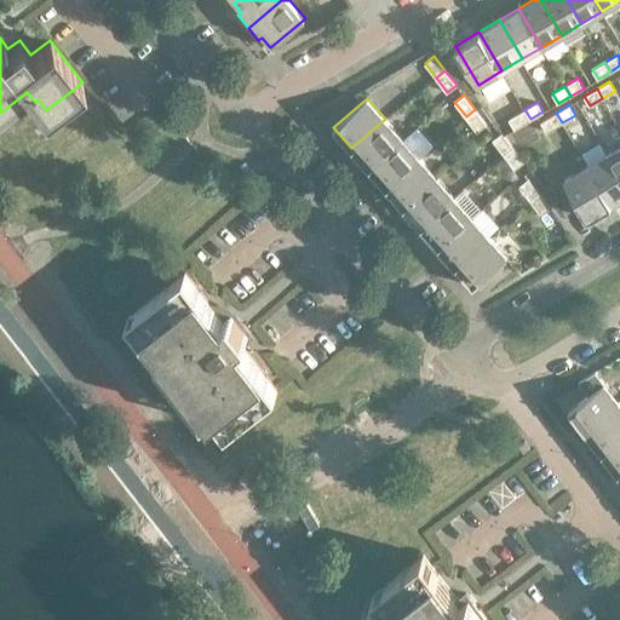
[(487,124),(475,109),(466,116),(477,131),(487,124)]
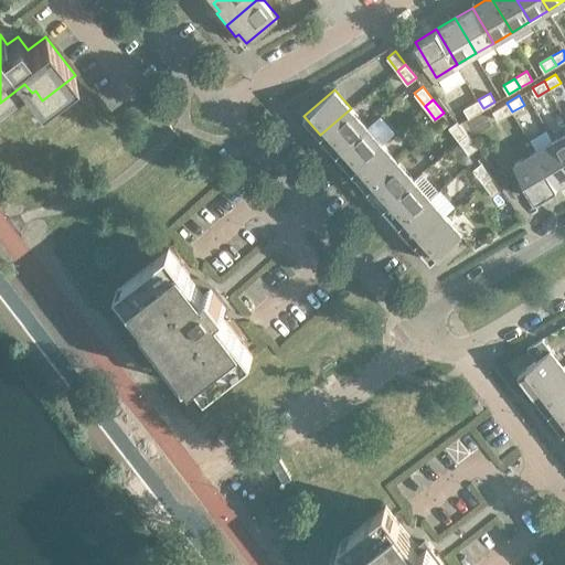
[(483,108),(478,99),(464,108),(469,117),(483,108)]
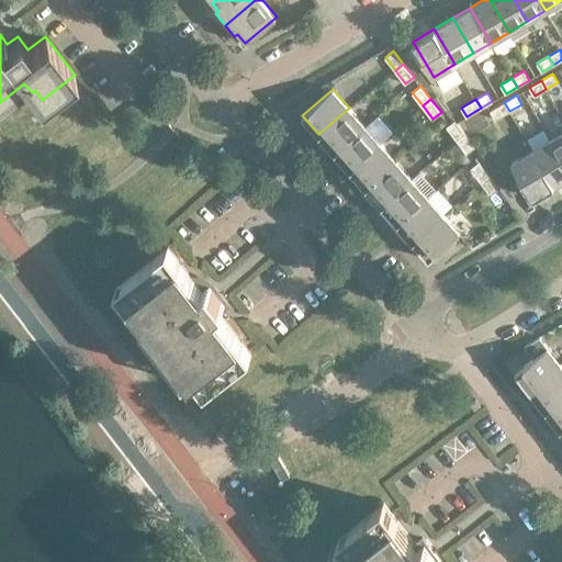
[(509,111),(504,102),(490,110),(495,120),(509,111)]
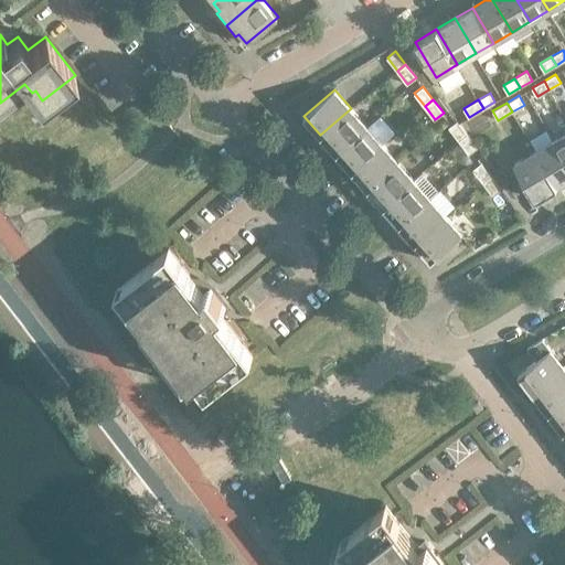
[(366,126),(351,108),(320,135),(336,153),(366,126)]
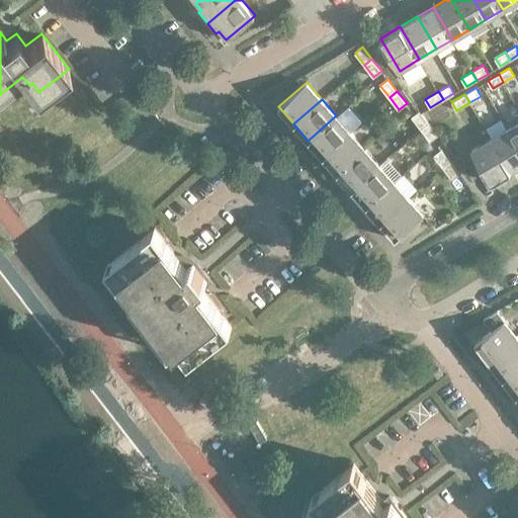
[(428,122),(419,110),(411,116),(420,128),(428,122)]
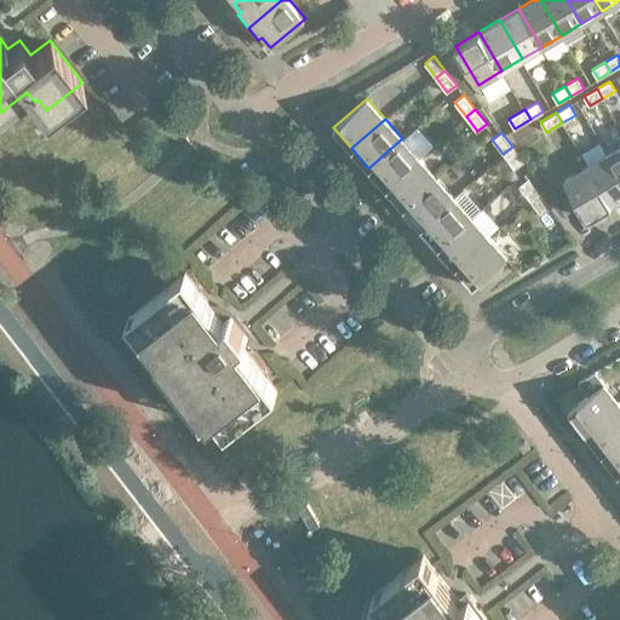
[(420,158),(402,138),(368,168),(386,188),(420,158)]
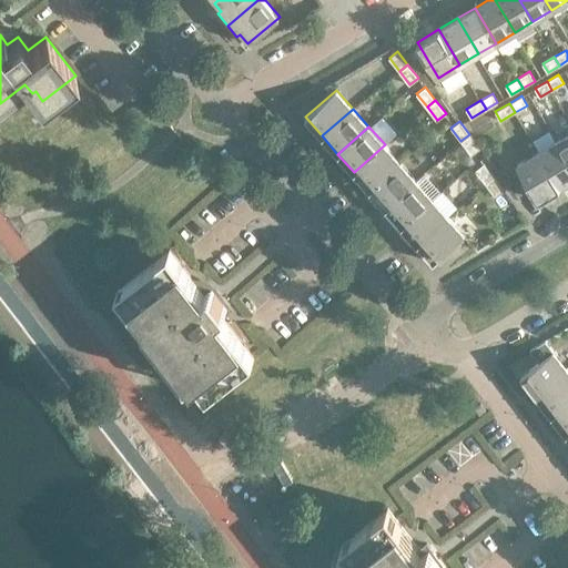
[(567,133),(557,140),(567,159),(567,133)]
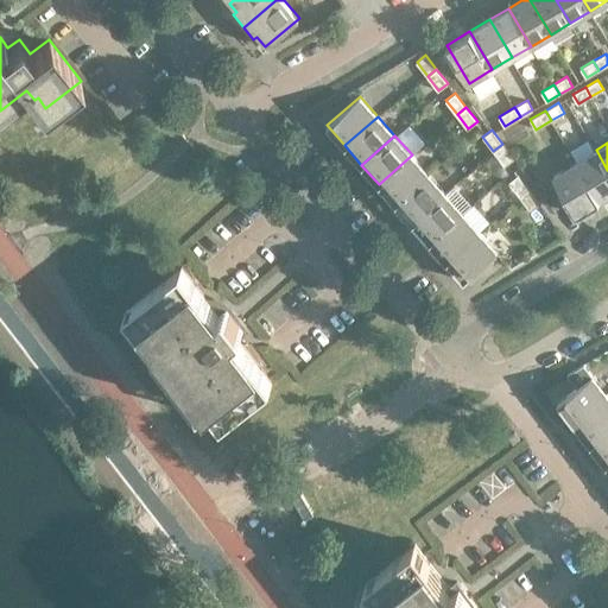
[(513,158),(502,144),(493,151),(505,165),(513,158)]
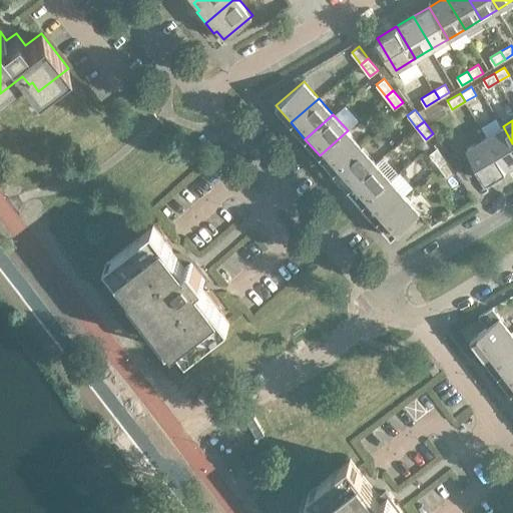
[(512,163),(512,143),(503,126),(486,136),(505,168),(512,163)]
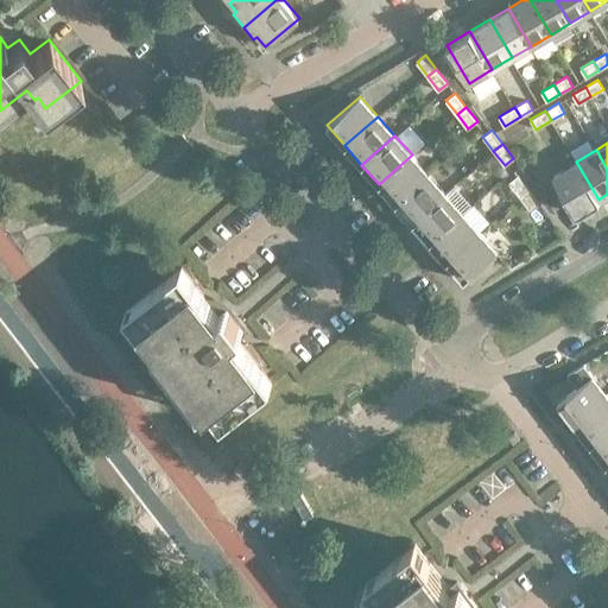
[(429,173),(412,154),(379,184),(396,203),(429,173)]
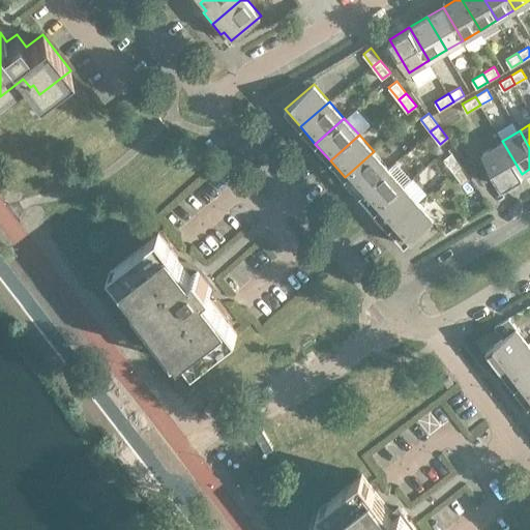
[(522,174),(502,141),(482,153),(502,186),(522,174)]
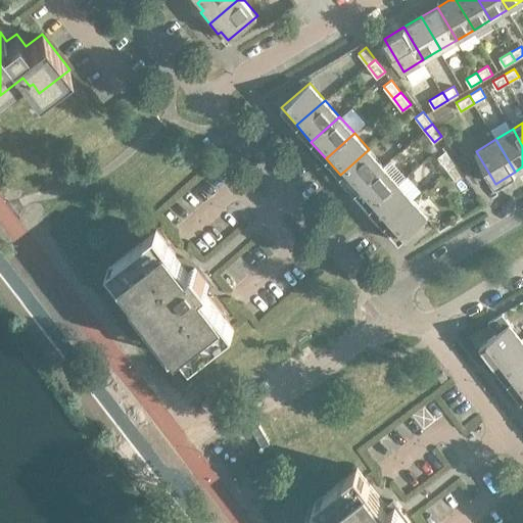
[(383,167),(369,149),(340,175),(354,191),(383,167)]
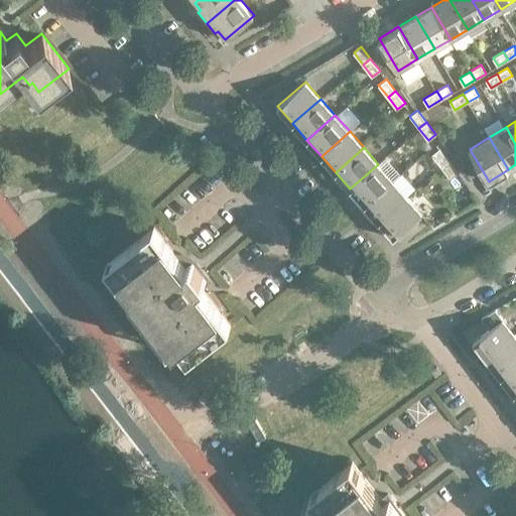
[(431,154),(440,166),(448,160),(439,148),(431,154)]
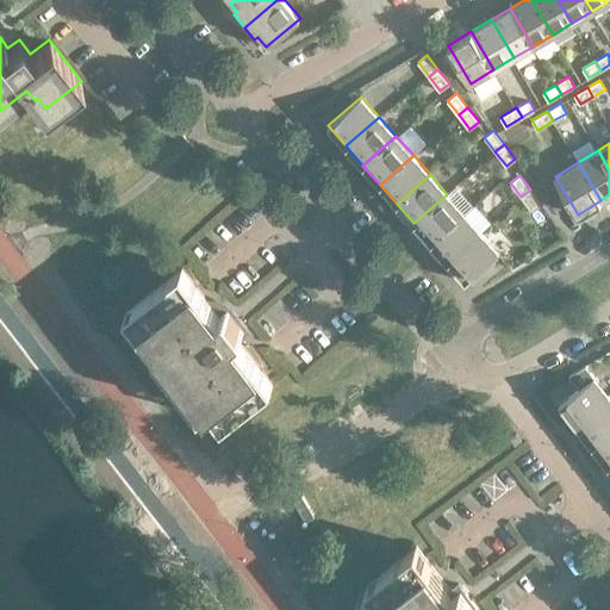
[(541,204),(530,190),(521,197),(533,211),(541,204)]
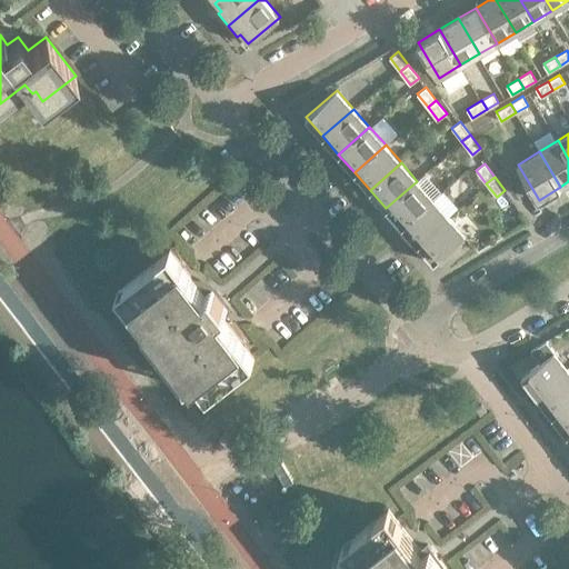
[(433,199),(417,181),(386,208),(402,226),(433,199)]
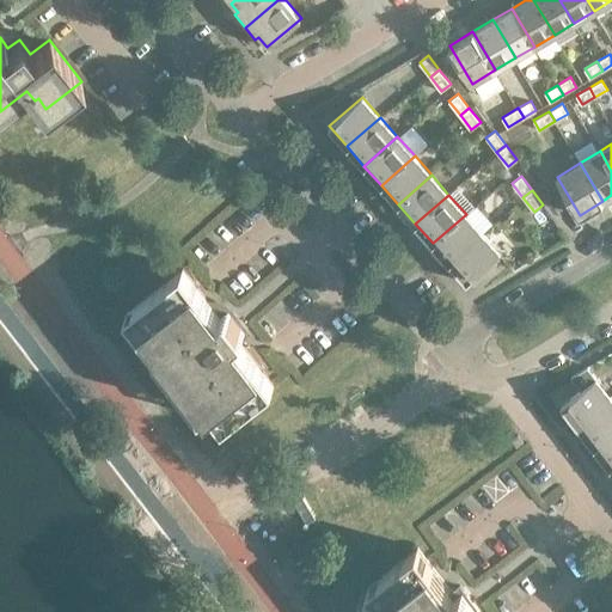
[(483,233),(466,214),(433,243),(450,262),(483,233)]
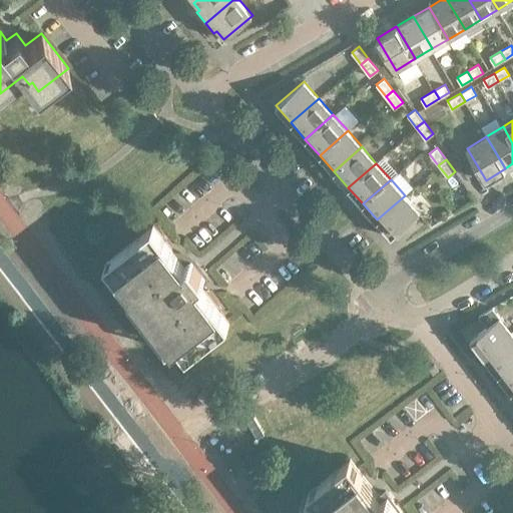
[(420,212),(405,195),(377,219),(392,236),(420,212)]
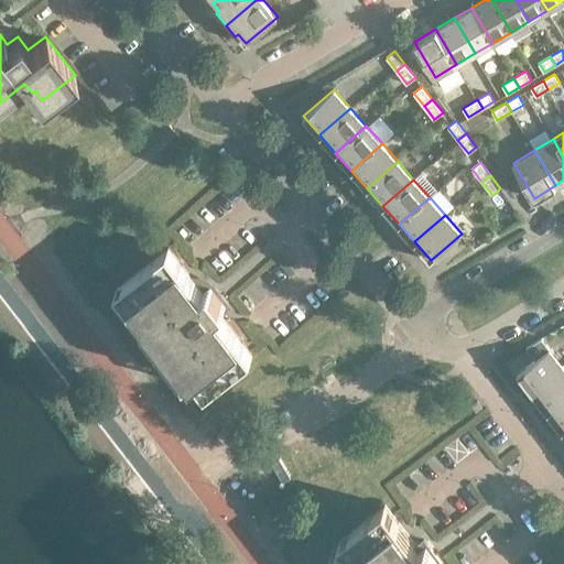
[(129,304),(158,342),(186,378),(193,372),(207,390),(252,355),(218,311),(226,304),(210,285),(203,281),(194,279),(169,246),(122,282),(137,299),(129,304)]
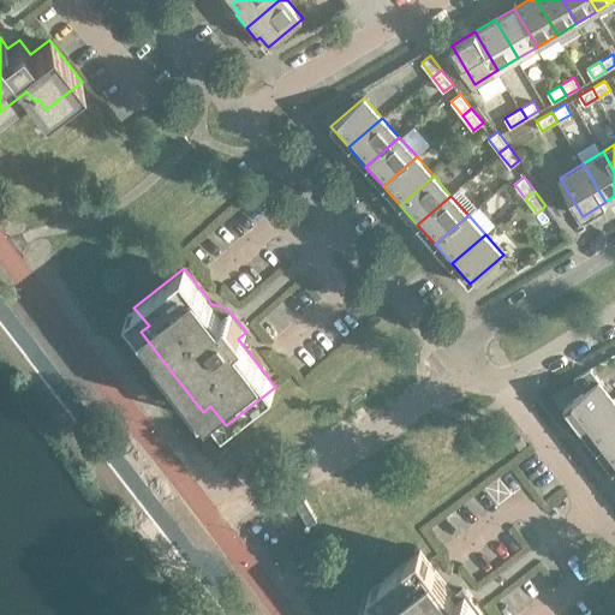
[(563,406),(580,428),(614,401),(614,399),(599,380),(563,406)]
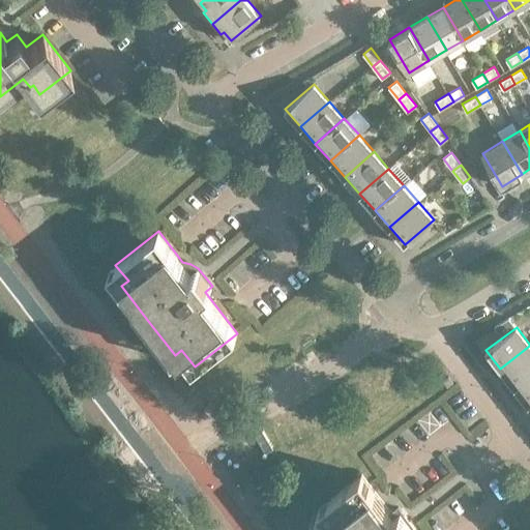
[(529,374),(529,346),(500,369),(513,386),(529,374)]
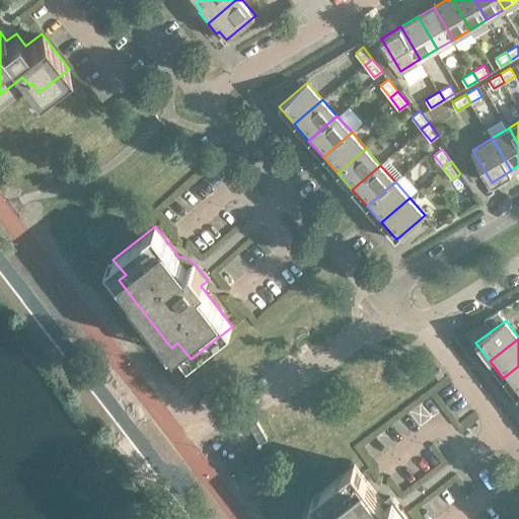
[(518,393),(518,366),(503,378),(517,396),(518,393)]
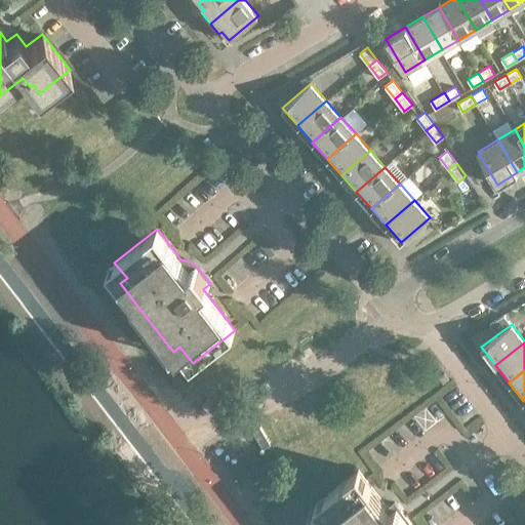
[(321,523),(322,524),(409,524),(411,524),(395,501),(388,508),(358,470),(316,502),(328,518),(321,523)]
